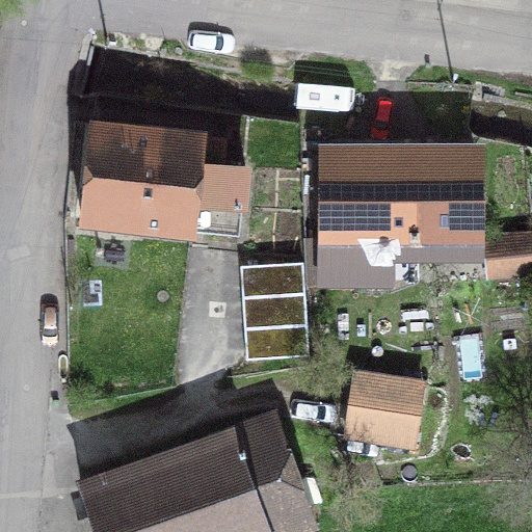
[(91,123),(81,218),(238,233),(244,169),(198,164),(202,134),(91,123)]
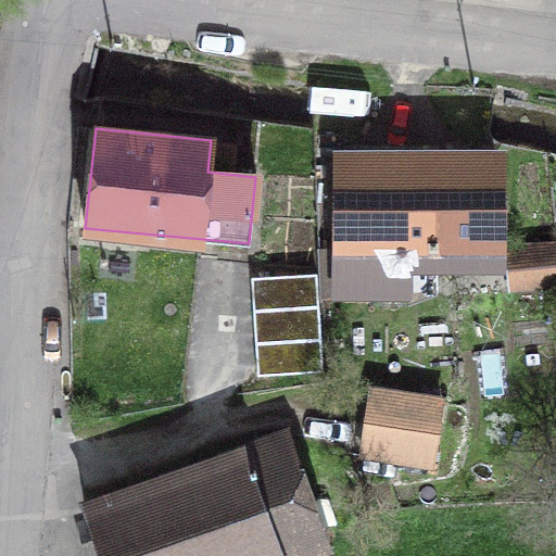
[(342,156),(342,251),(319,251),(321,292),(407,292),(406,251),(495,250),(495,155),(342,156)]
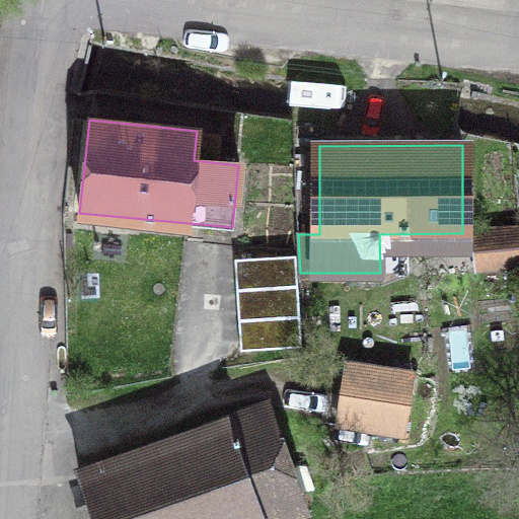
[(518,261),(518,254),(516,230),(475,234),(478,266),(518,261)]
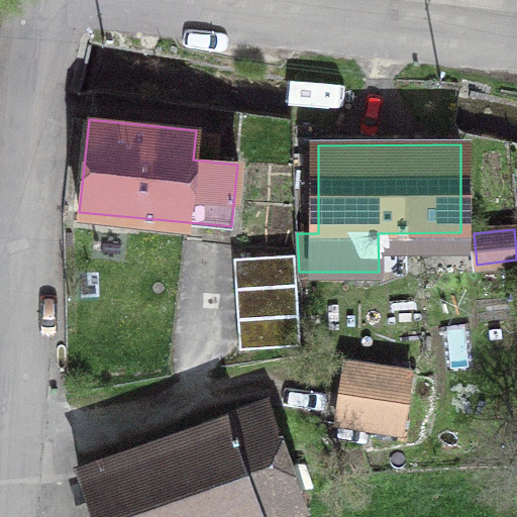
[(294,253),(233,257),(239,348),(300,344),(294,253)]
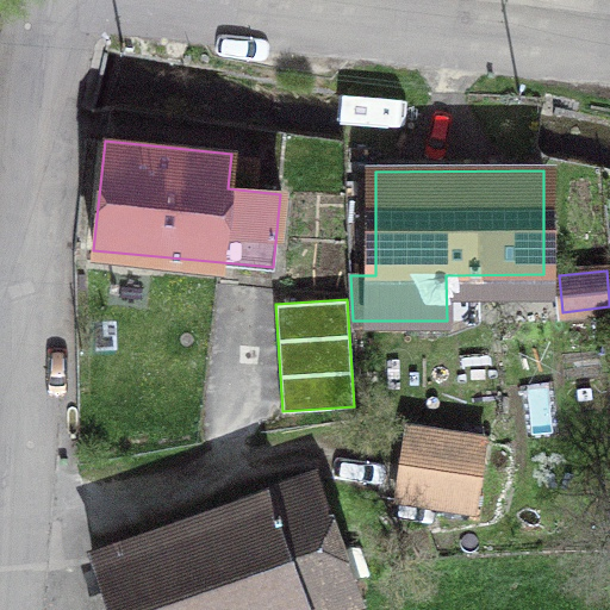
[(402,461),(397,497),(473,509),(484,437),(454,433),(448,468),(402,461)]
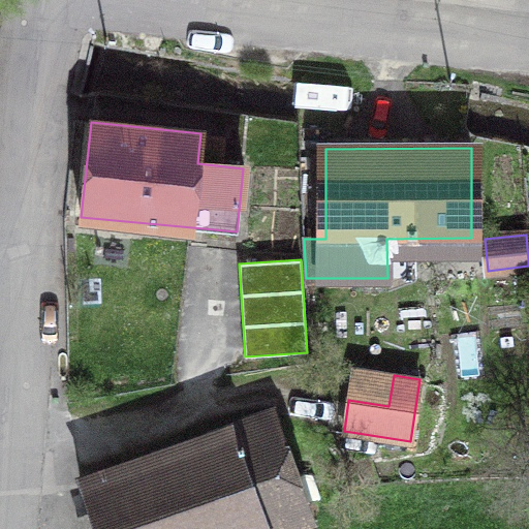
[(280,528),(308,520),(270,412),(80,478),(94,520),(79,525),(80,528),(280,528)]
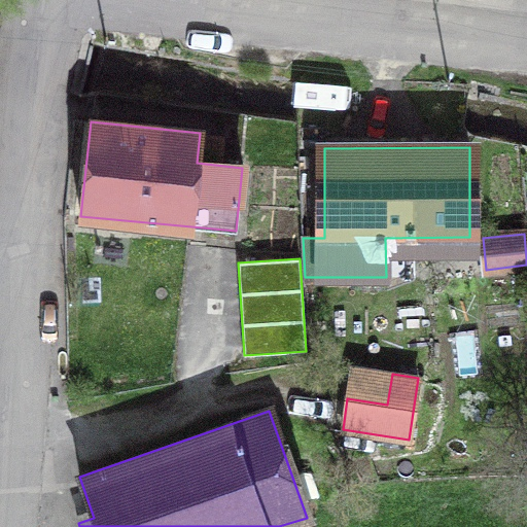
All buildings are outlined.
